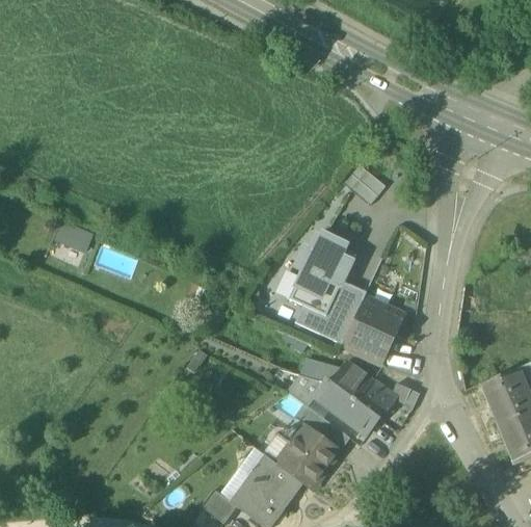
[(357,161),(349,170),(378,194),(386,185),(357,161)]
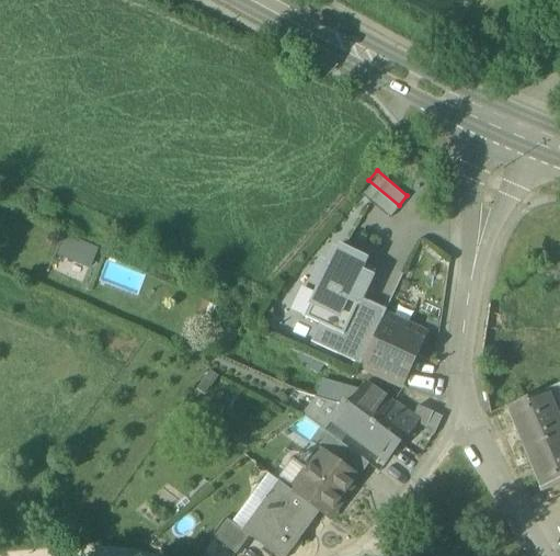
[(390,215),(399,205),(368,180),(361,190),(390,215)]
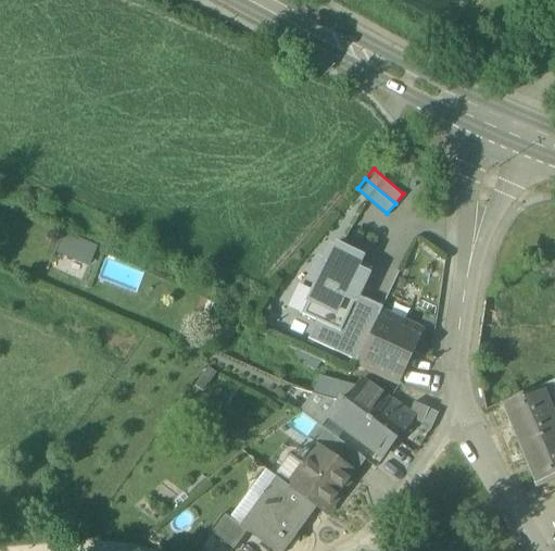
[(98,247),(65,233),(57,252),(89,266),(98,247)]
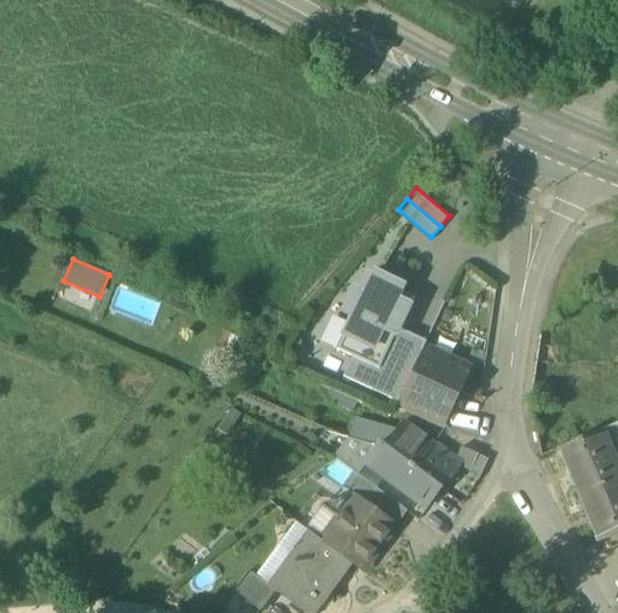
[(344,333),(373,346),(382,325),(396,333),(399,325),(414,293),(400,287),(403,283),(376,270),(374,275),(369,272),(361,290),(356,287),(345,310),(352,313),(344,333)]
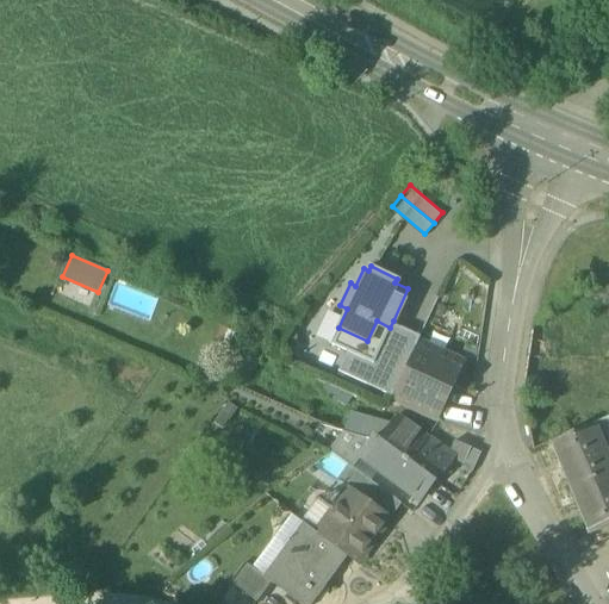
[(390,328),(377,321),(367,341),(339,328),(333,342),(348,349),(339,368),(365,380),(390,328)]
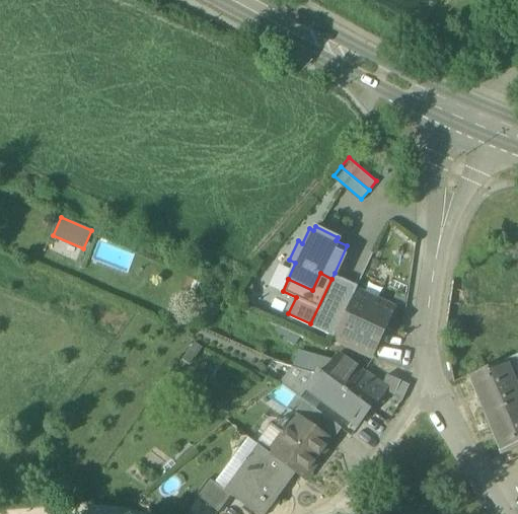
[(358,284),(335,273),(331,279),(310,323),(335,336),(358,284)]
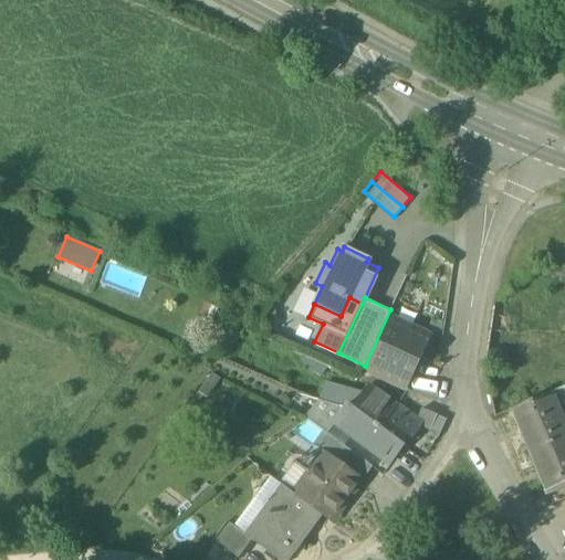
[(370,354),(411,372),(429,334),(389,315),(370,354)]
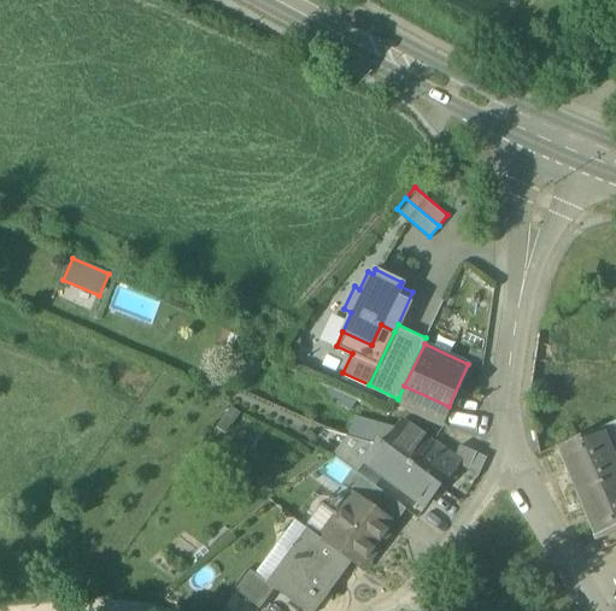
[(329,386),(326,394),(353,410),(358,398),(329,386)]
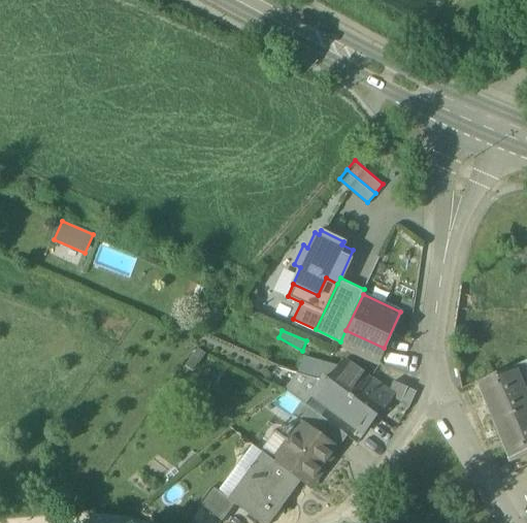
[(340,341),(377,359),(384,348),(346,330),(340,341)]
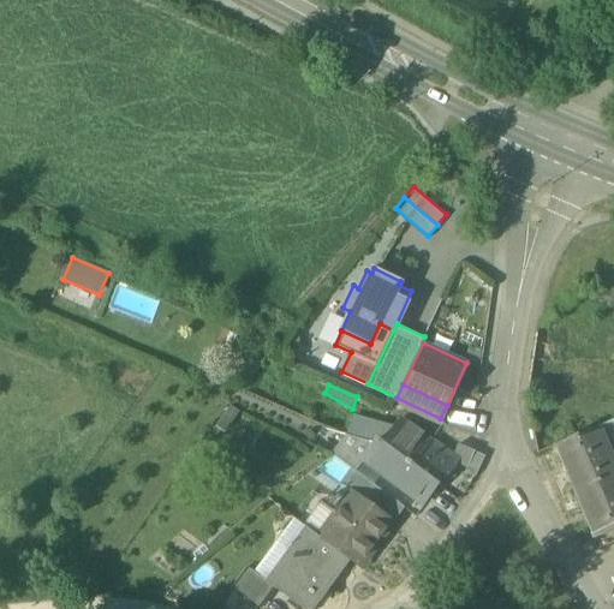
[(231,402),(215,424),(225,431),(240,410),(231,402)]
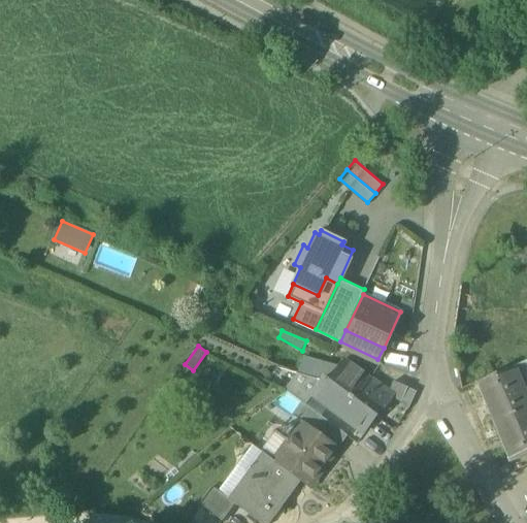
[(334,381),(337,383),(342,376),(335,370),(338,366),(303,355),(298,369),(333,380),(334,381)]
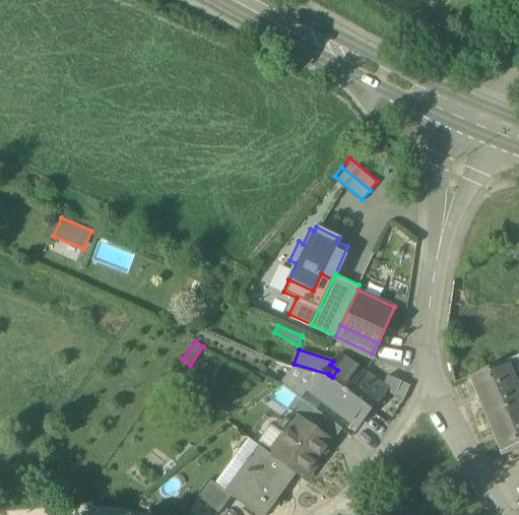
[(332,377),(349,391),(366,370),(340,350),(333,361),(330,365),(337,370),(332,377)]
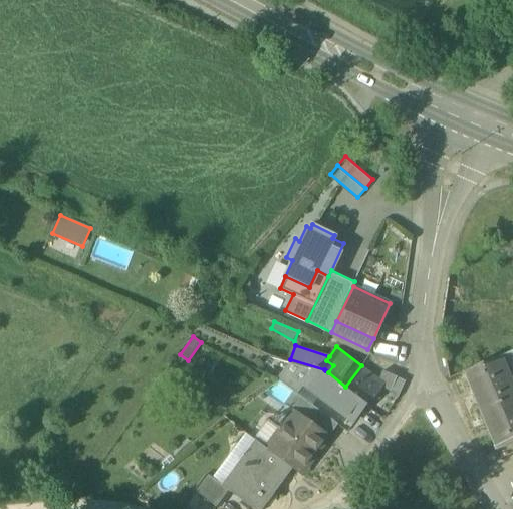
[(512,348),(502,353),(512,379),(512,348)]
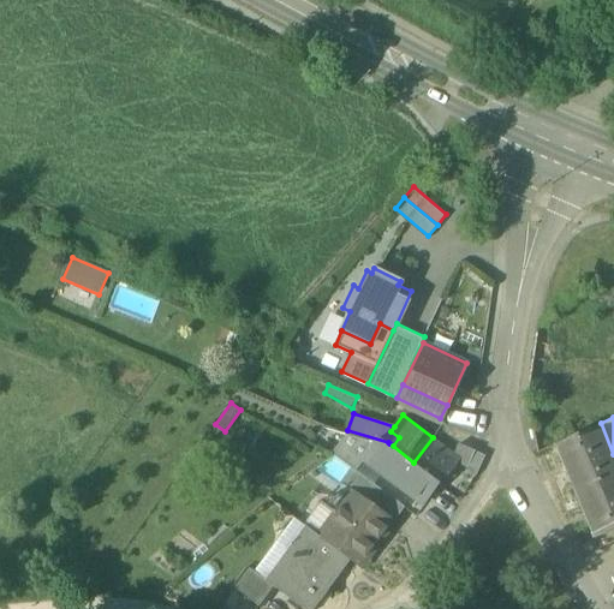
[(555,442),(595,536),(613,526),(613,454),(601,423),(555,442)]
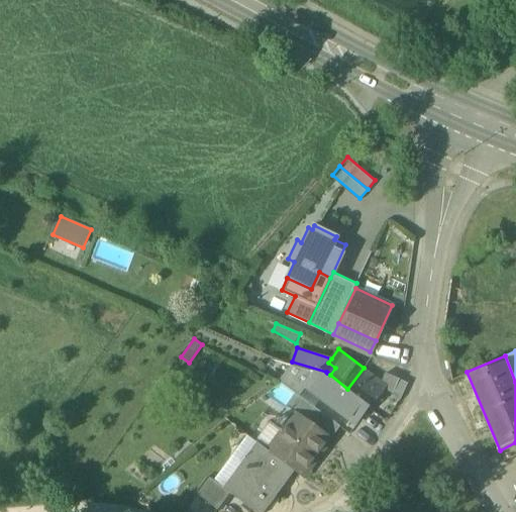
[(307,383),(315,389),(327,374),(291,363),(287,369),(307,383)]
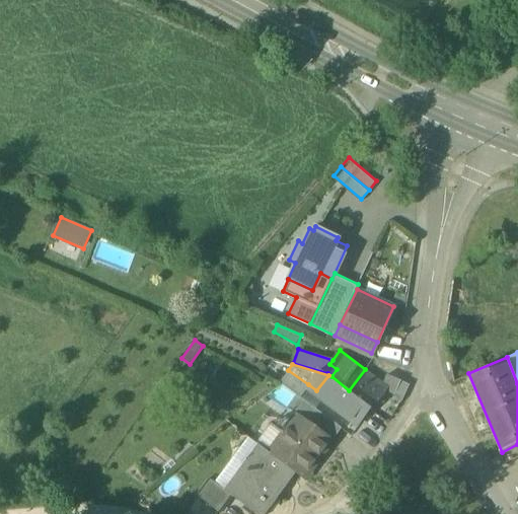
[(383,382),(365,369),(349,390),(366,404),(371,394),(377,399),(386,386),(387,385),(383,382)]
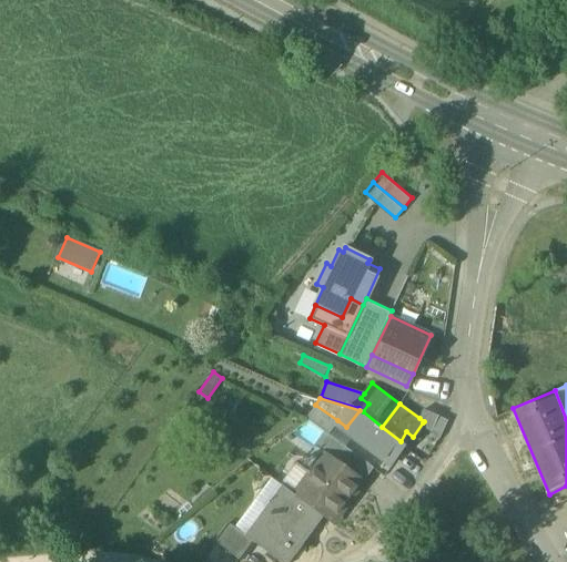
[(325,428),(330,431),(337,420),(315,405),(307,416),(325,428)]
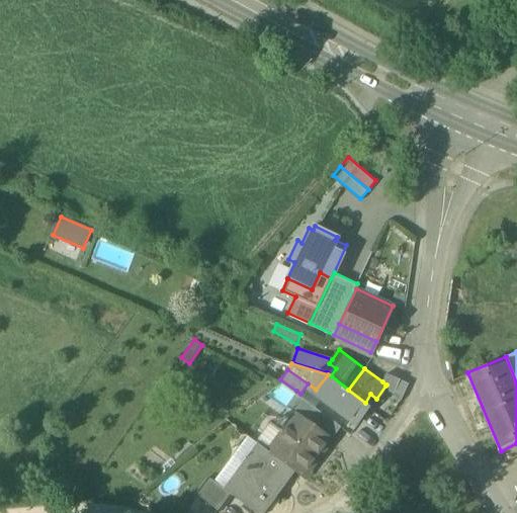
[(385,386),(394,391),(401,377),(386,371),(382,381),(386,385),(385,386)]
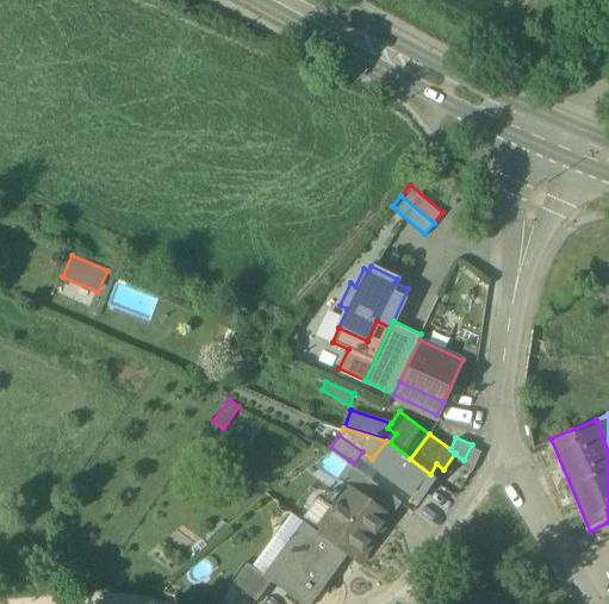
[(386,440),(386,441),(372,459),(372,460),(421,497),(435,478),(430,474),(410,459),(390,442),(386,440)]
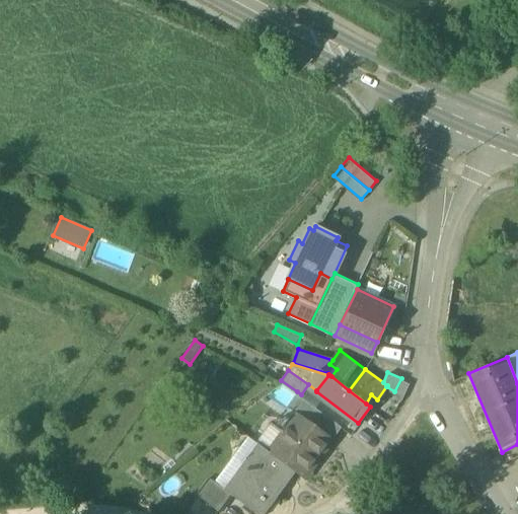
[(313,425),(323,412),(301,394),(297,391),(287,405),(297,413),(313,425)]
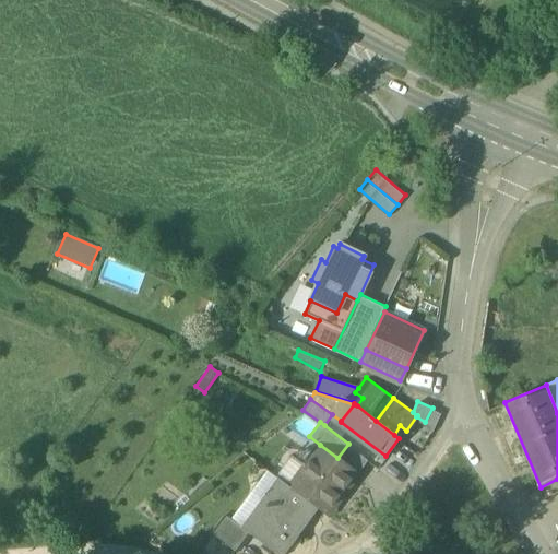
[(337,458),(357,472),(368,458),(348,444),(337,458)]
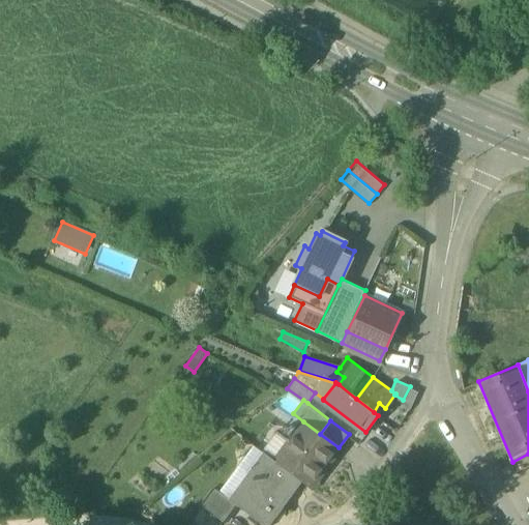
[(291,439),(275,460),(302,479),(311,486),(339,447),(320,434),(303,421),(291,439)]
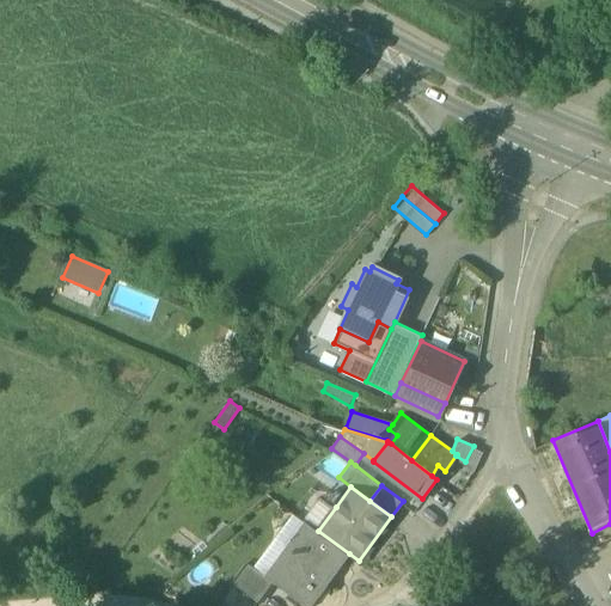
[(305,521),(318,531),(336,507),(319,495),(303,519),(305,521)]
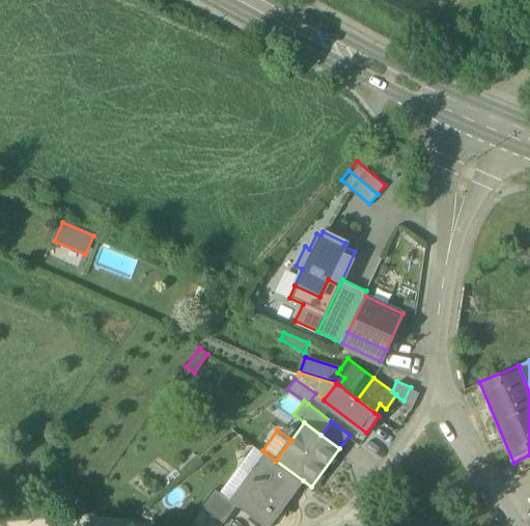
[(230,499),(265,452),(262,450),(254,444),(219,491),(230,499)]
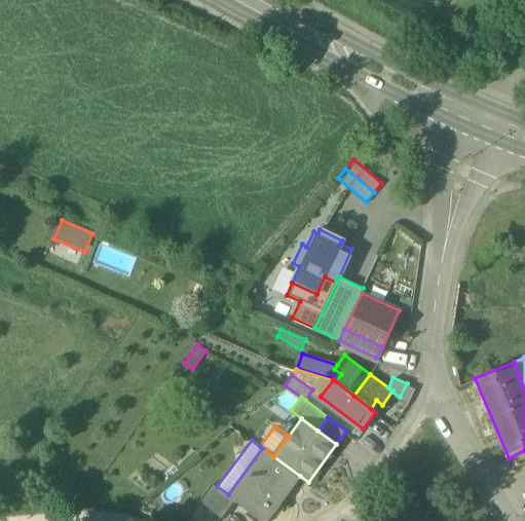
[(263,520),(266,520),(300,476),(273,456),(262,448),(228,494),(227,494),(234,499),(263,520)]
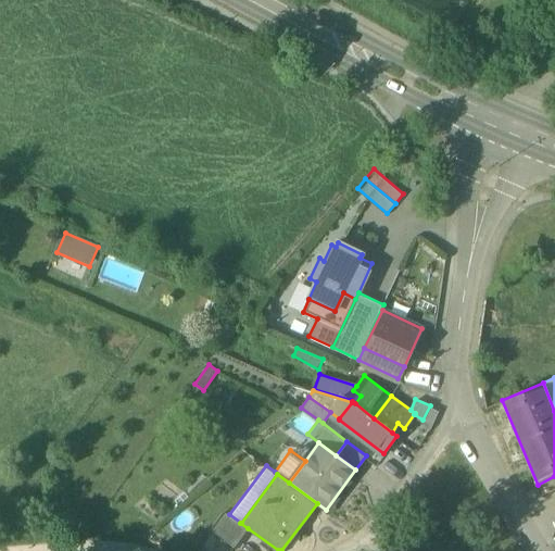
[(213,529),(235,546),(248,528),(240,523),(241,523),(229,514),(226,512),(213,529)]
